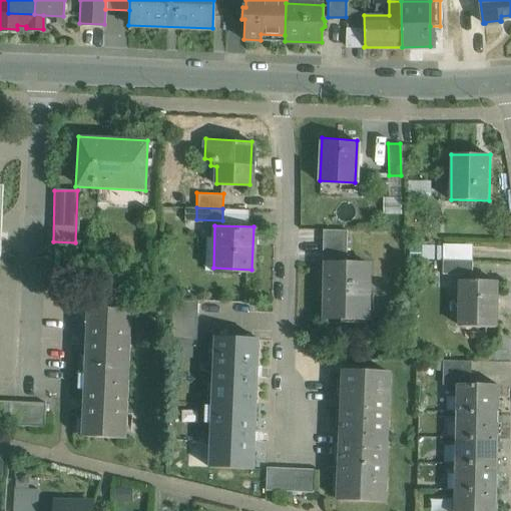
[(347,229),(324,228),(323,252),(347,252),(347,229)]
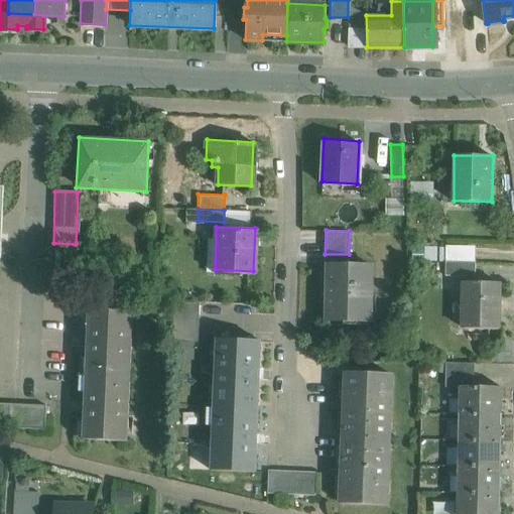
[(476,261),(446,261),(445,274),(475,275),(476,261)]
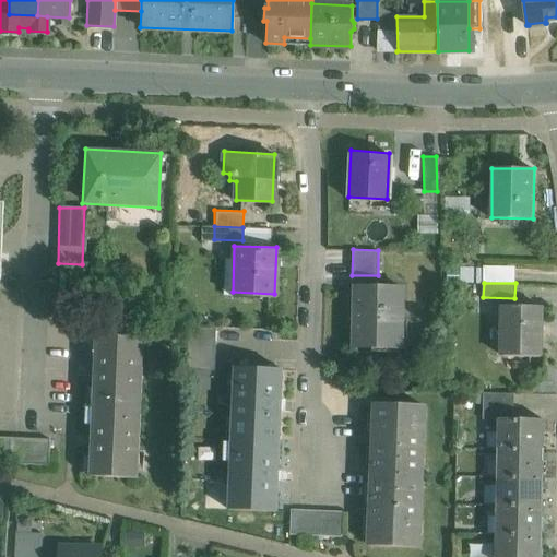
[(401,285),(356,284),(354,344),(400,345),(401,285)]
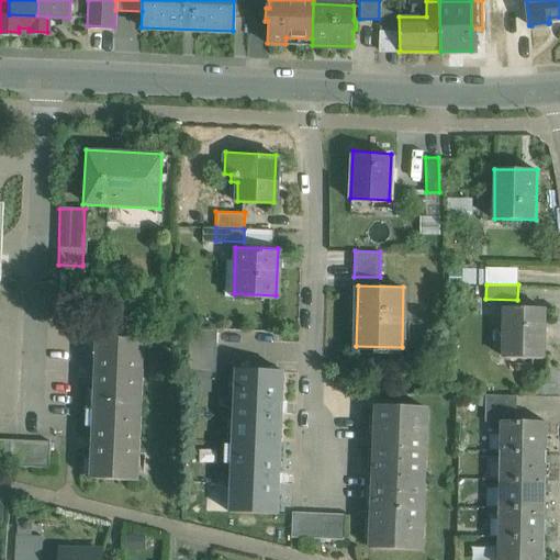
[(545,308),(506,308),(506,309),(511,309),(511,354),(505,354),(505,356),(544,356),(545,308)]
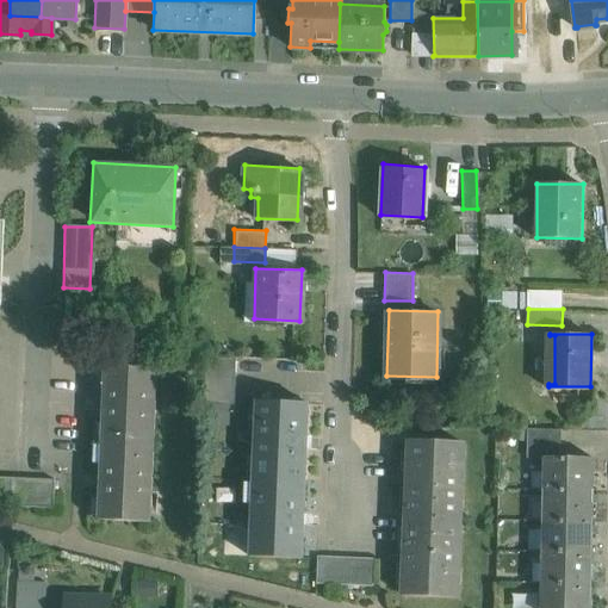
[(155,368),(101,366),(99,439),(152,441),(155,368)]
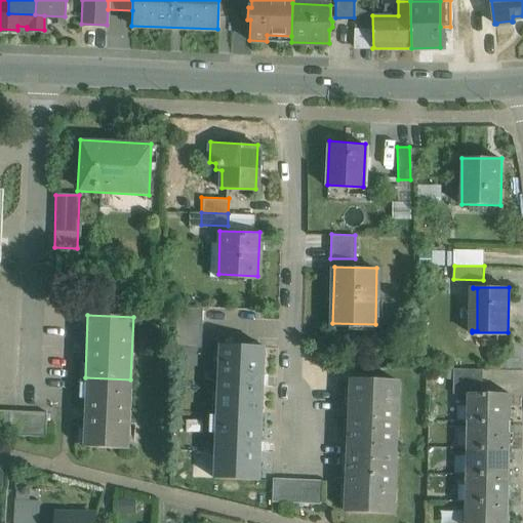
[(264,345),(216,343),(214,409),(262,411),(264,345)]
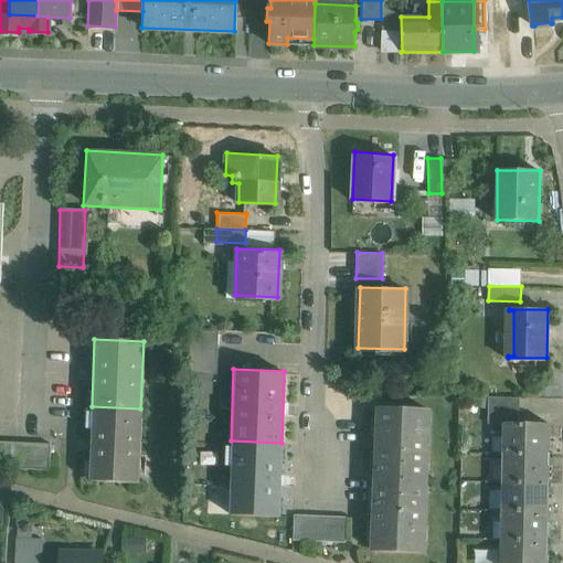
[(519,396),(486,396),(486,409),(519,409),(519,396)]
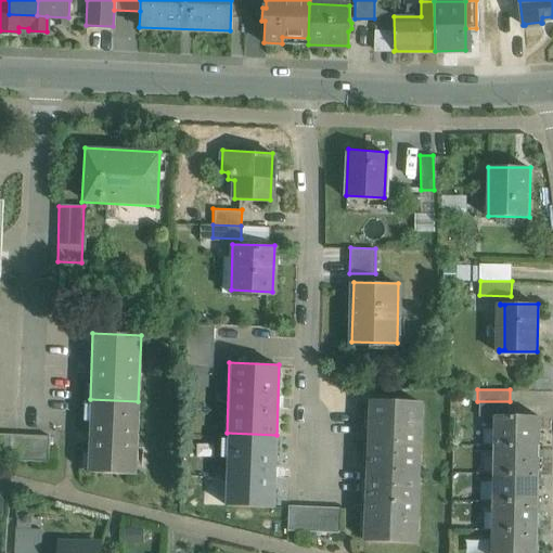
[(138,401),(90,399),(87,473),(134,475),(138,401)]
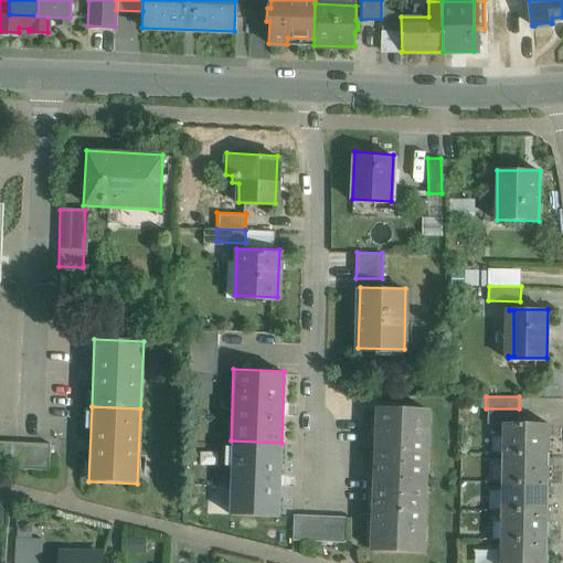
[(379,406),(375,477),(425,479),(427,409),(379,406)]
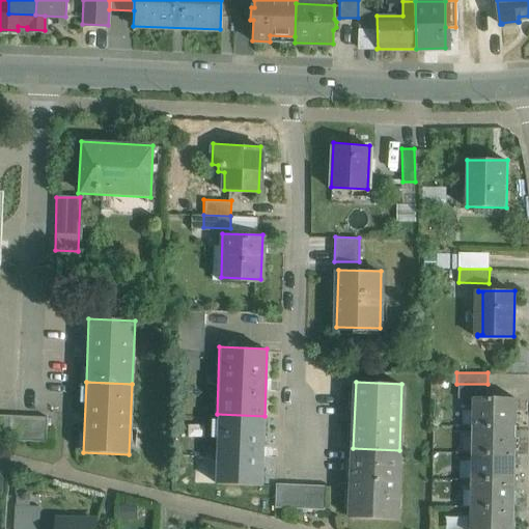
[(488,384),(456,384),(456,396),(473,396),(486,396),(488,384)]
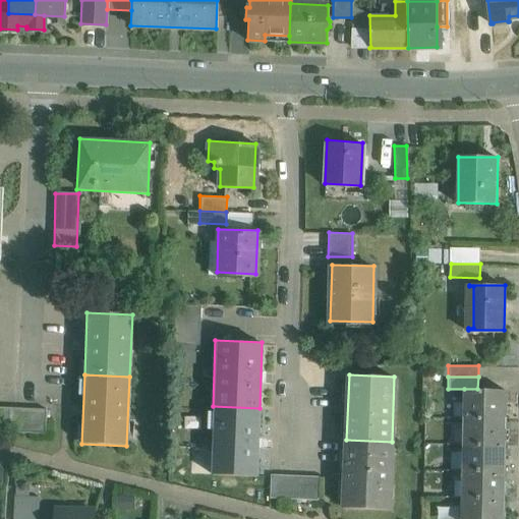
[(477,389),(464,389),(464,400),(467,401),(467,414),(463,414),(464,415),(505,416),(506,390),(477,389)]
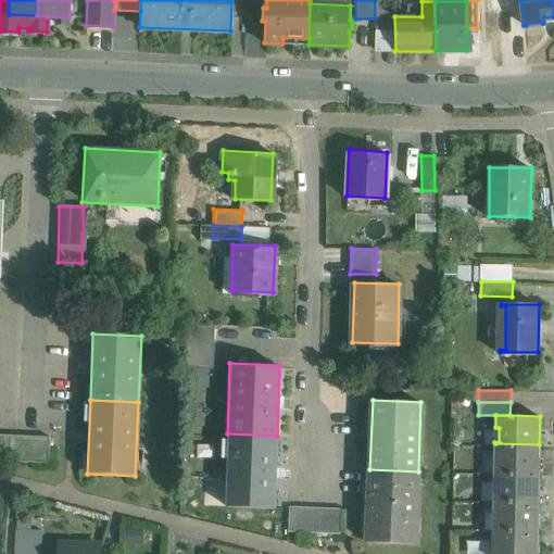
[(277,436),(227,433),(225,507),(275,510),(277,436)]
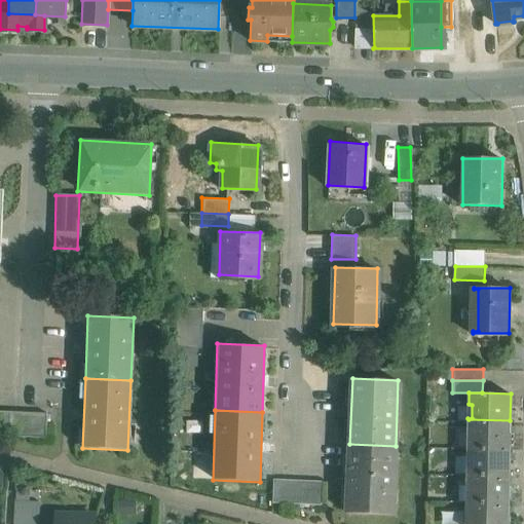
[(44,413),(8,412),(7,436),(43,437),(44,413)]
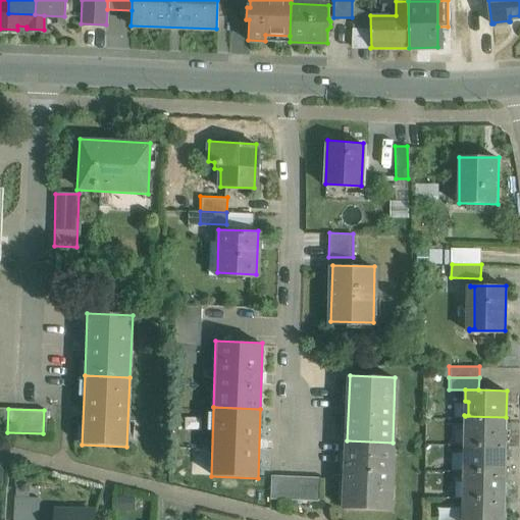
[(465,416),(464,427),(468,427),(468,440),(464,440),(464,443),(506,444),(506,417),(465,416)]
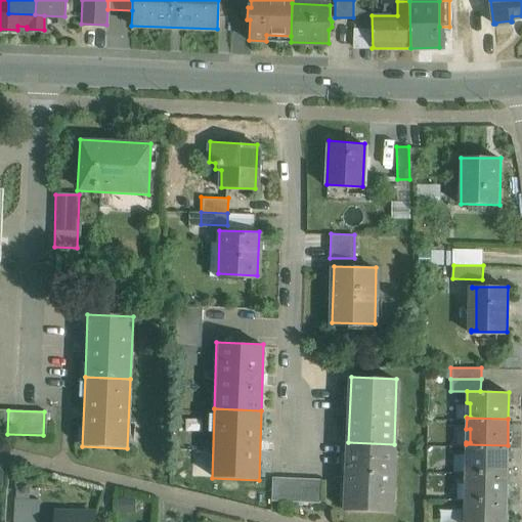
[(348,442),(345,507),(390,509),(394,444),(348,442)]
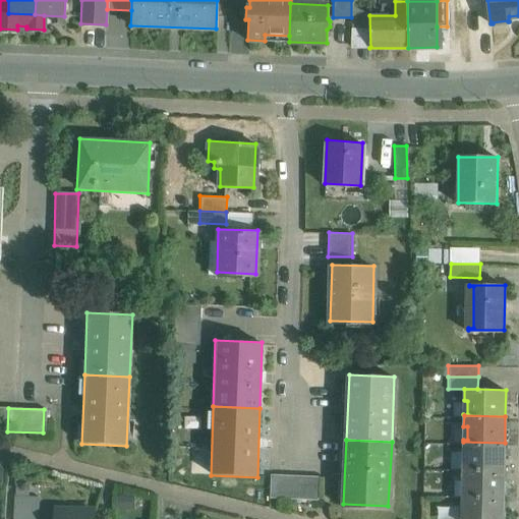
[(505,443),(463,442),(463,453),(466,453),(466,466),(463,466),(463,468),(504,469),(505,443)]
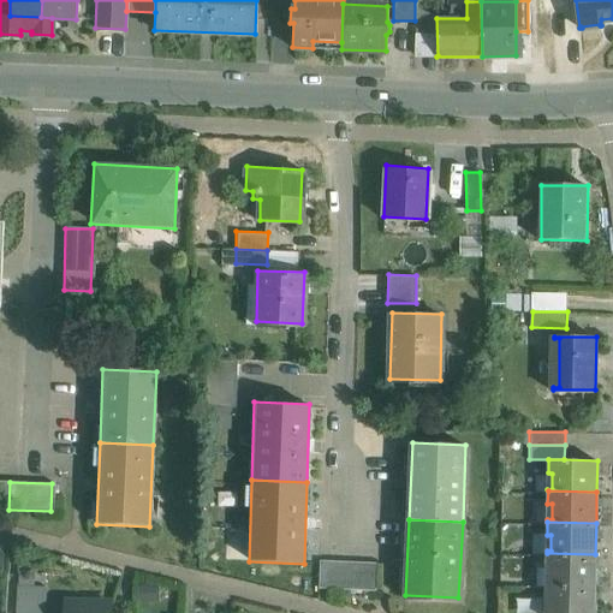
[(595,554),(547,553),(546,566),(551,567),(551,583),(546,582),(546,583),(595,584),(595,554)]
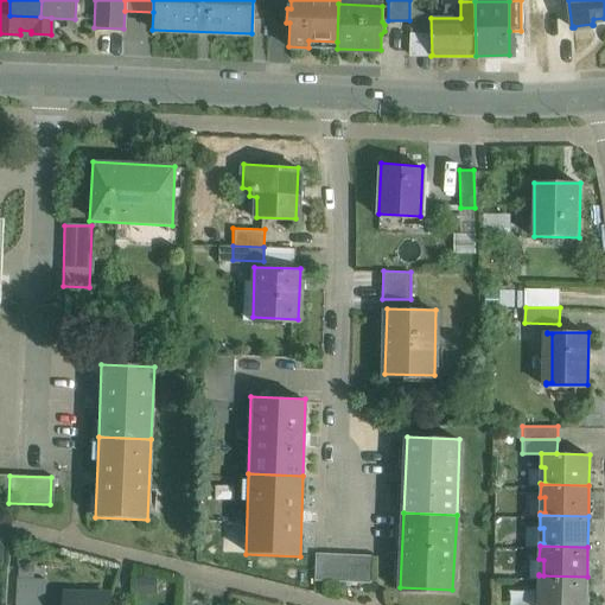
[(370,553),(314,551),(313,577),(369,580),(370,553)]
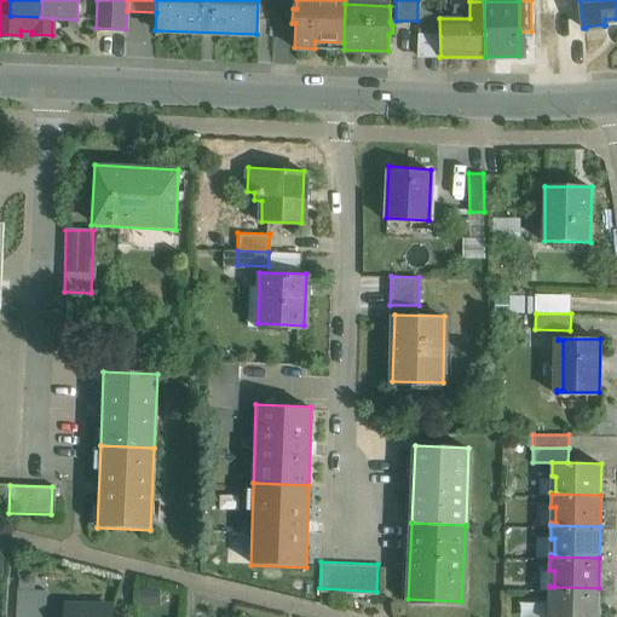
[(13,616),(44,616),(45,587),(15,586),(13,616)]
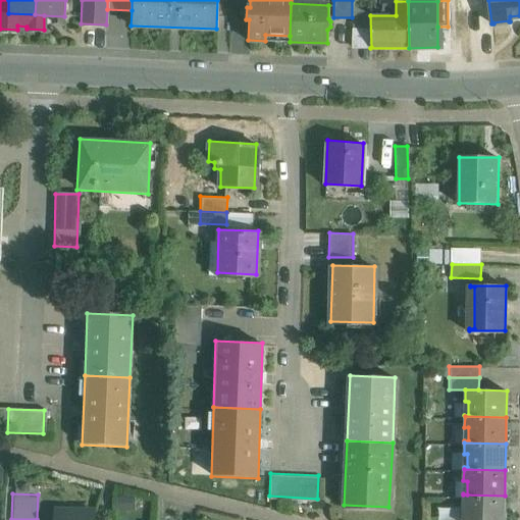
[(504,519),(505,496),(463,495),(463,508),(466,508),(466,519),(504,519)]
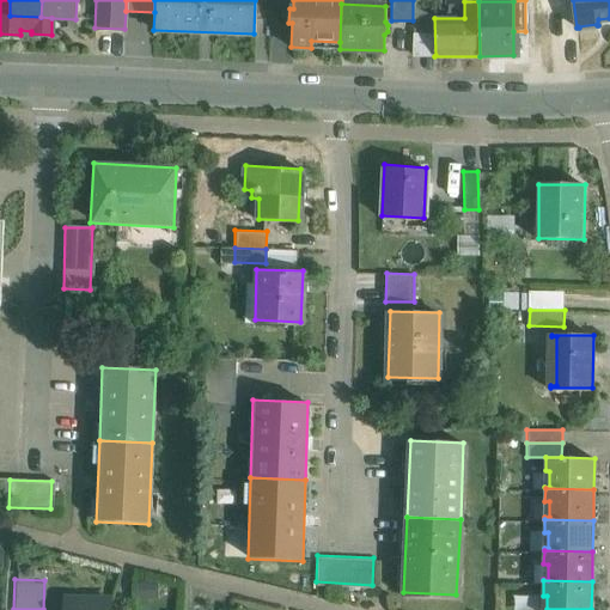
[(107,609),(108,598),(65,597),(63,609),(107,609)]
